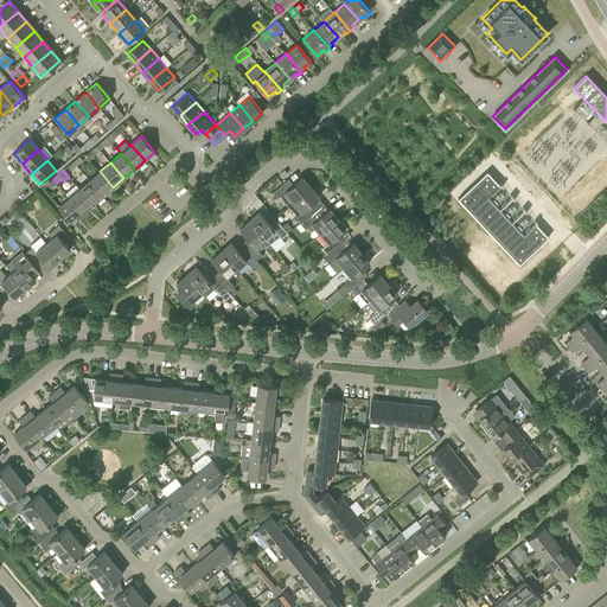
[(100,171),(89,180),(103,196),(113,187),(100,171)]
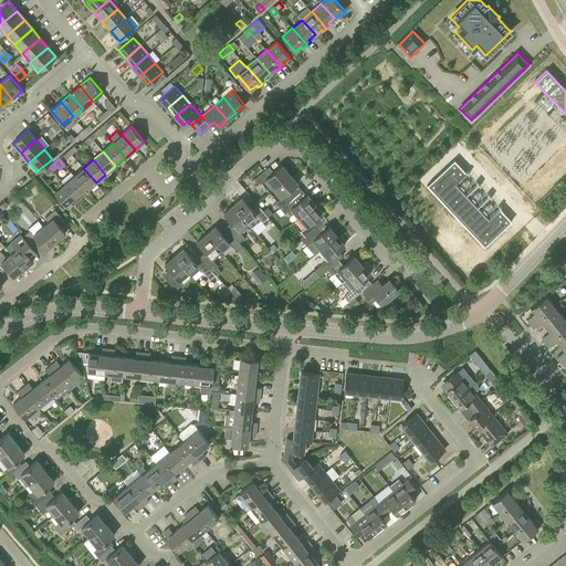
[(501,209),(488,221),(475,209),(464,197),(453,185),(467,173),(454,159),(427,185),(484,247),(512,221),(501,209)]
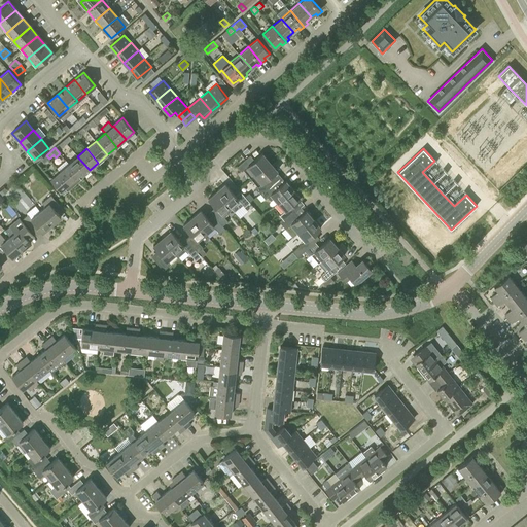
[(261,152),(252,162),(247,156),(237,166),(242,172),(244,170),(250,177),(269,161),(261,152)]
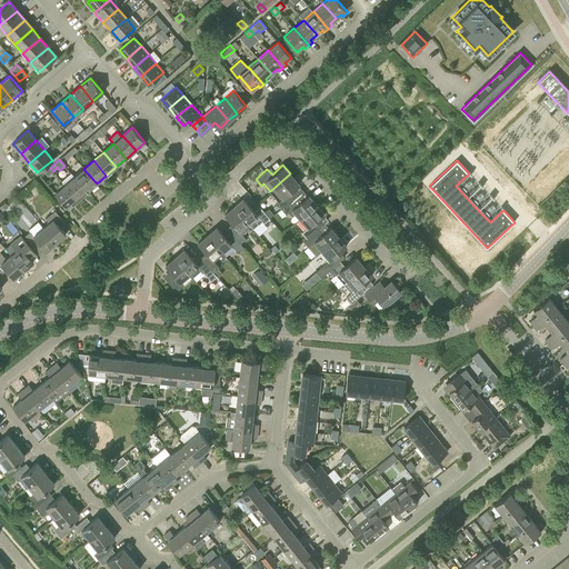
[(97,183),(83,169),(75,177),(87,191),(97,183)]
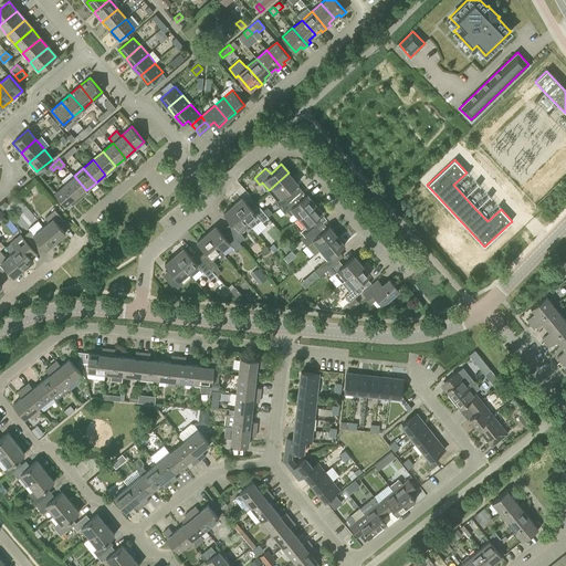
[(86,190),(74,176),(71,173),(61,180),(64,184),(77,199),(86,190)]
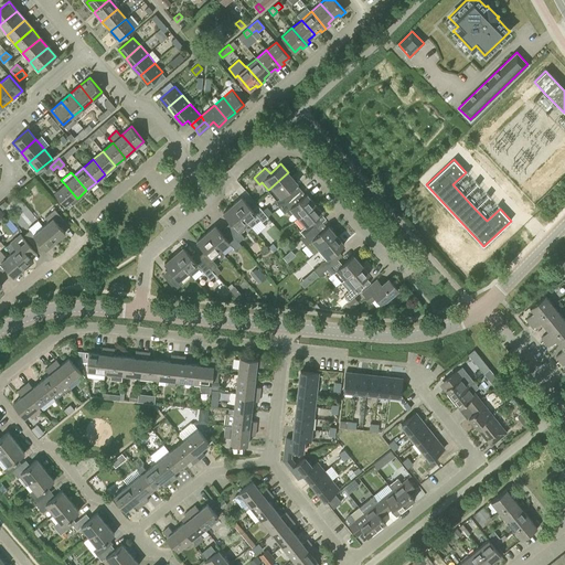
[(288,172),(268,190),(276,199),(274,201),(278,206),(290,196),(286,191),(297,182),(288,172)]
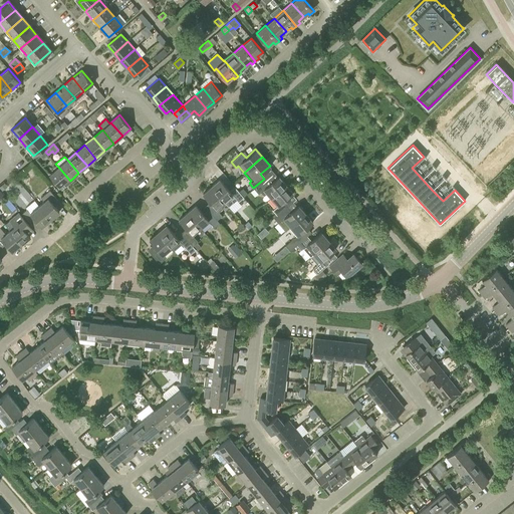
[(70,181),(58,167),(49,175),(61,188),(70,181)]
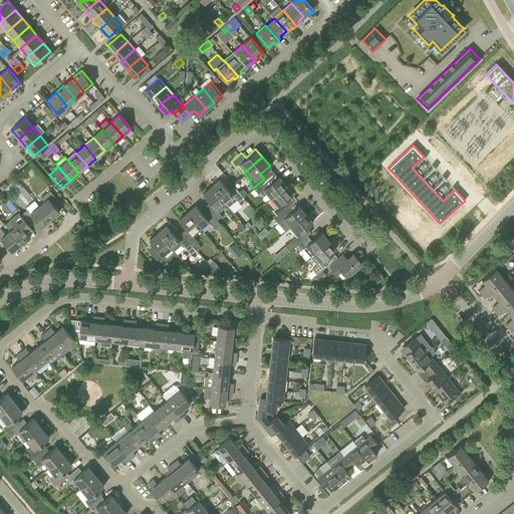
[(266,177),(264,179),(253,188),(258,193),(260,191),(264,196),(267,194),(270,197),(285,184),(278,176),(271,182),(266,177)]
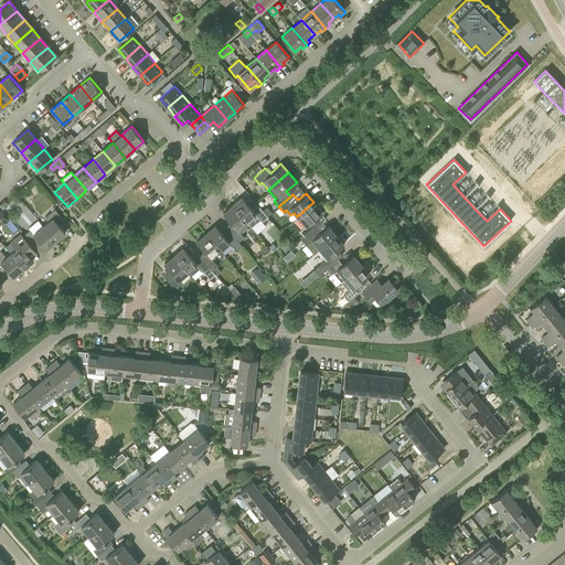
[(241,196),(232,204),(246,221),(252,227),(260,220),(262,221),(267,215),(257,204),(252,209),(241,196)]
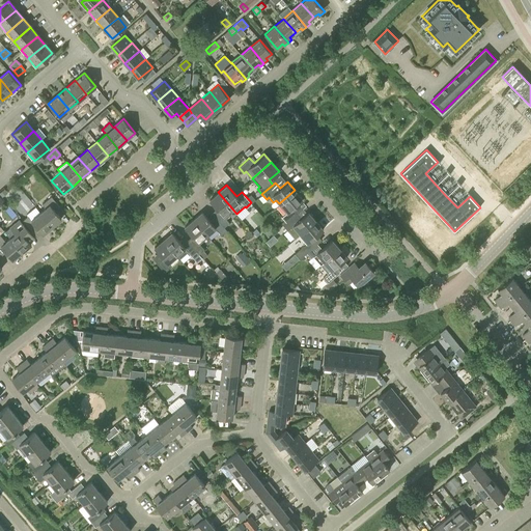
[(295,190),(279,203),(286,212),(281,216),(285,222),(294,216),(297,213),(295,211),(300,206),(297,203),(302,198),(295,190)]
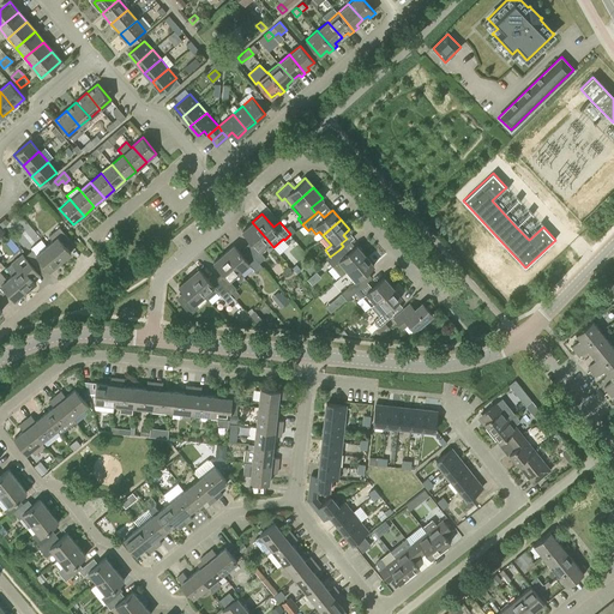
[(268,240),(252,222),(241,230),(253,245),(247,250),(251,253),(252,253),(259,262),(265,257),(260,252),(265,248),(262,245),(268,240)]
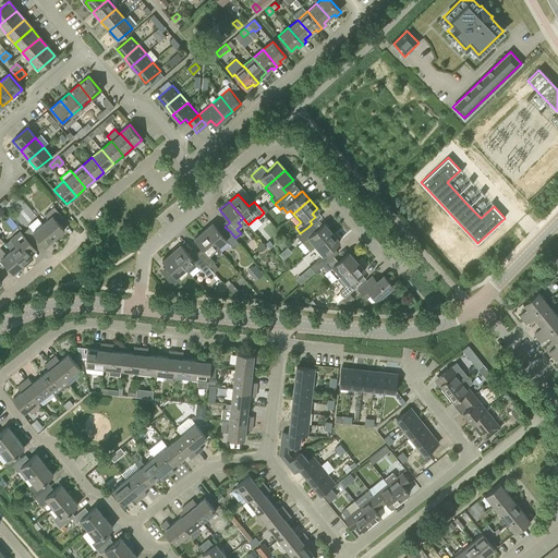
[(43,223),(55,238),(64,230),(58,221),(62,217),(53,206),(45,215),(48,219),(43,223)]
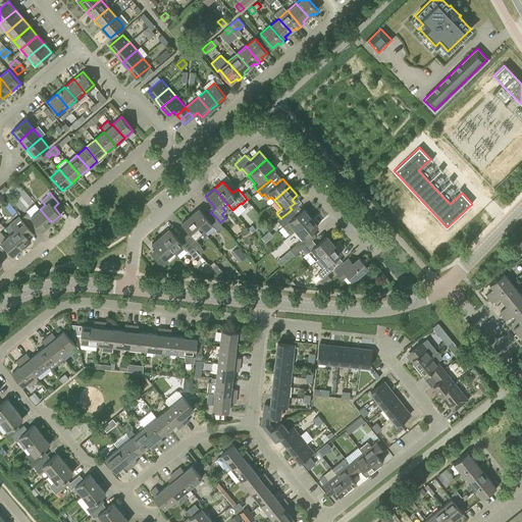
[(198,207),(190,215),(203,230),(211,223),(217,229),(222,225),(220,222),(214,215),(213,215),(209,219),(198,207)]
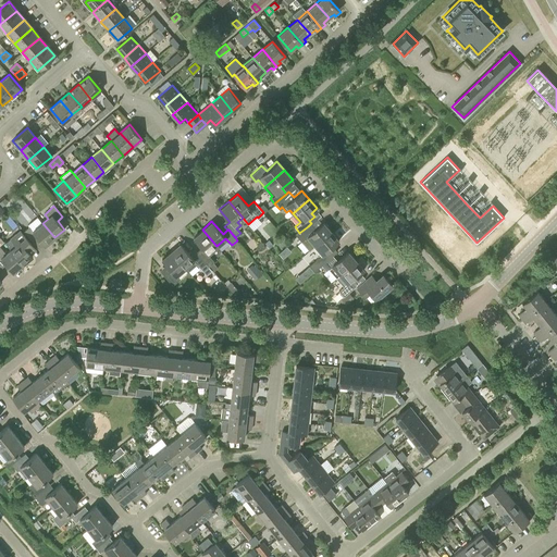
[(308,226),(299,233),(296,235),(309,250),(331,231),(323,222),(312,232),(308,226)]
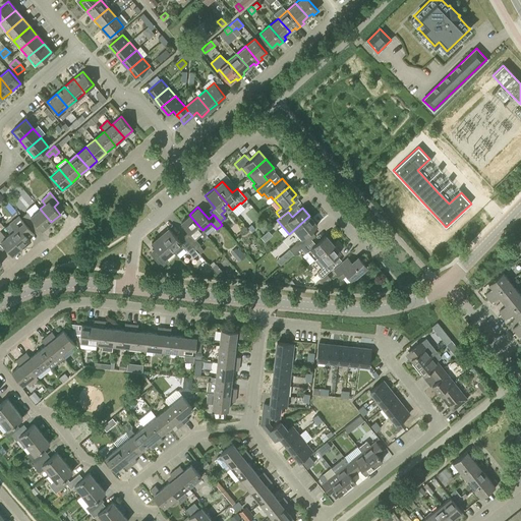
[(40,209),(31,216),(27,212),(22,217),(31,226),(36,222),(42,230),(51,222),(40,209)]
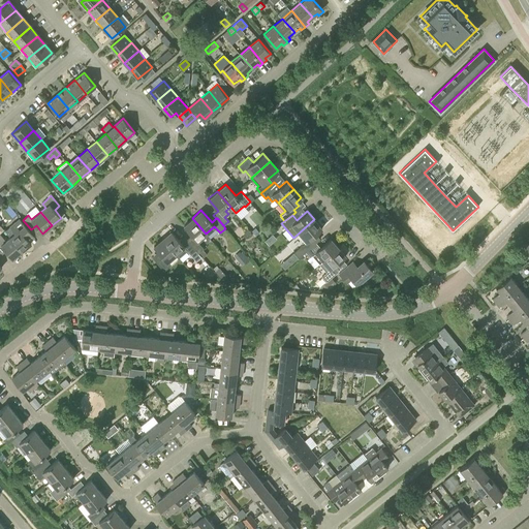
[(25,236),(29,231),(19,218),(9,226),(10,226),(5,230),(10,237),(22,251),(31,243),(25,236)]
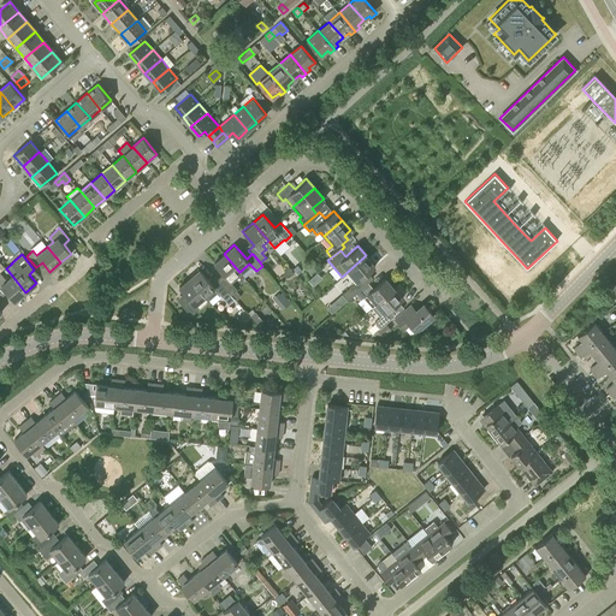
[(240,272),(224,254),(213,262),(223,273),(217,278),(227,290),(230,294),(236,289),(229,280),(240,272)]
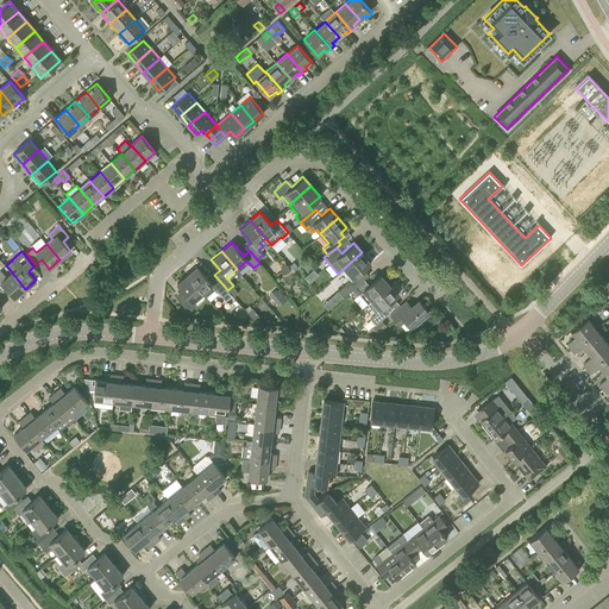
[(370,262),(362,252),(338,274),(338,275),(344,269),(351,277),(338,289),(343,296),(351,289),(363,278),(366,276),(360,270),(370,262)]
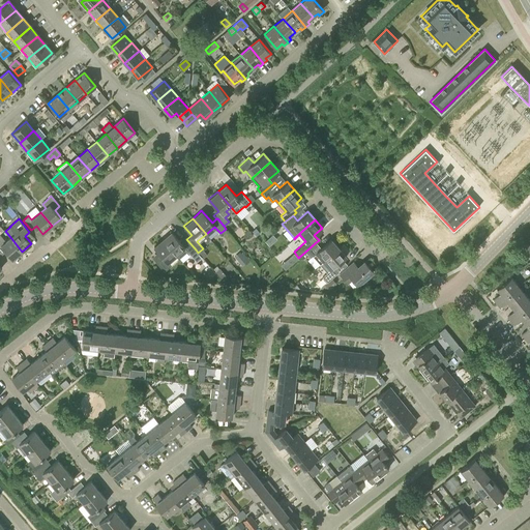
[(181,243),(171,231),(171,232),(172,233),(165,240),(163,238),(163,239),(164,241),(175,255),(178,258),(187,251),(190,254),(196,249),(186,239),(181,243)]
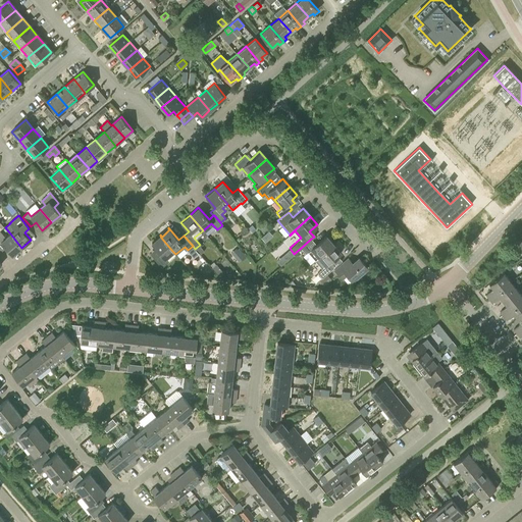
[(10,233),(6,238),(0,231),(0,250),(1,252),(6,248),(12,255),(21,248),(10,233)]
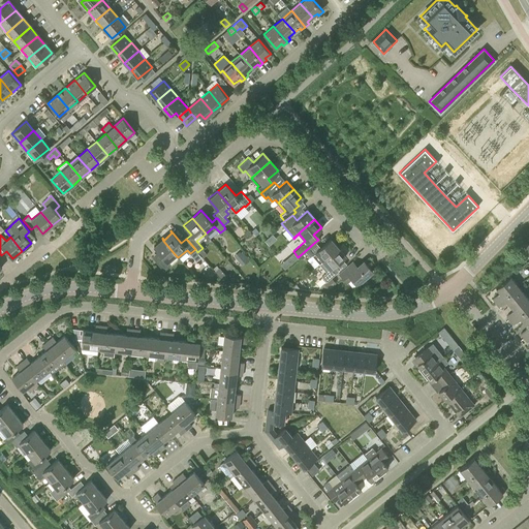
[(315,242),(305,251),(310,257),(312,255),(318,263),(338,247),(330,238),(320,247),(315,242)]
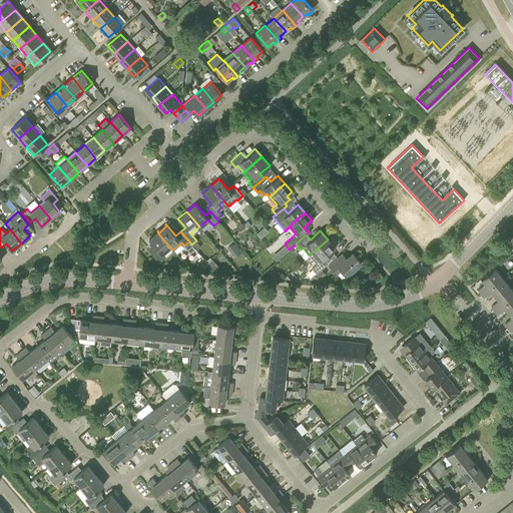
[(169,246),(158,233),(150,239),(149,238),(148,238),(159,250),(154,254),(158,260),(163,254),(161,253),(169,246)]
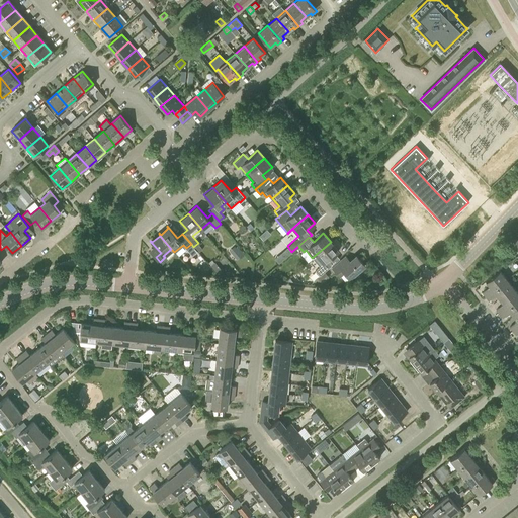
[(331,242),(312,258),(313,258),(316,256),(323,263),(316,269),(320,274),(332,263),(328,259),(338,250),(331,242)]
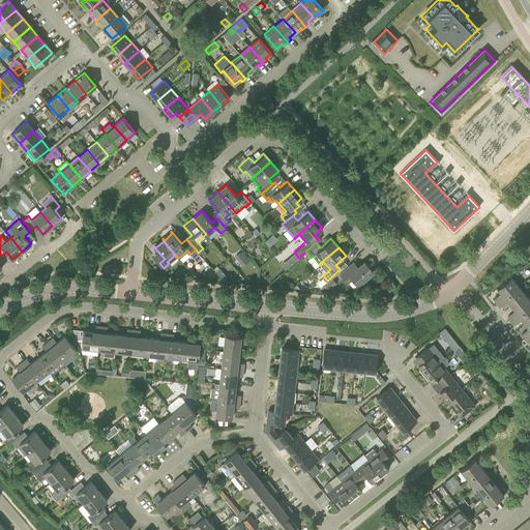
[(249,261),(243,254),(241,255),(239,254),(235,258),(242,266),(249,261)]
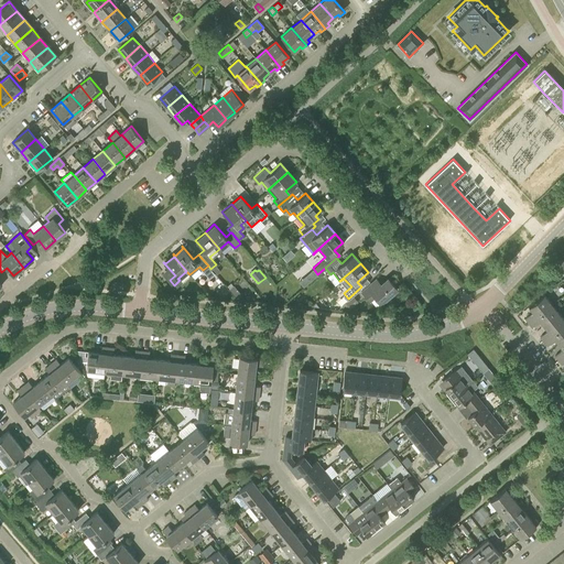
[(380,302),(397,289),(387,278),(380,283),(376,278),(361,291),(369,300),(375,295),(380,302)]
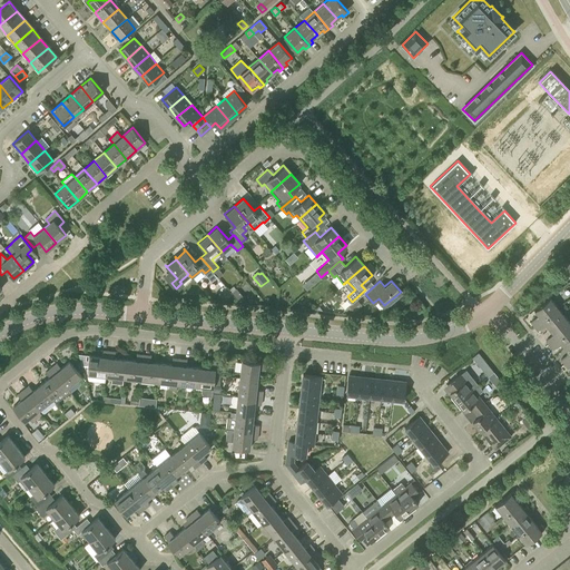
[(244,298),(236,288),(236,290),(233,286),(229,290),(232,293),(239,303),(244,298)]
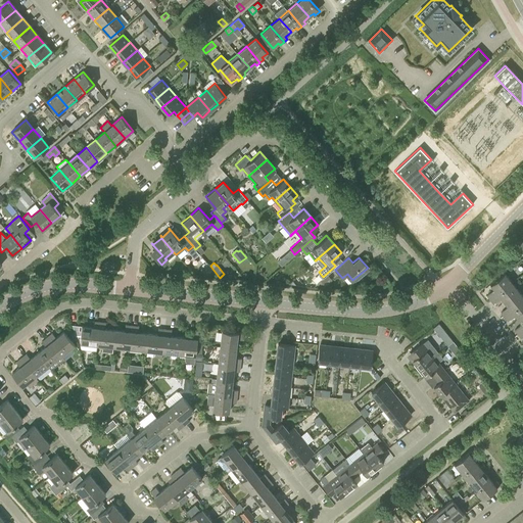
[(328,273),(320,279),(325,285),(332,278),(328,273)]
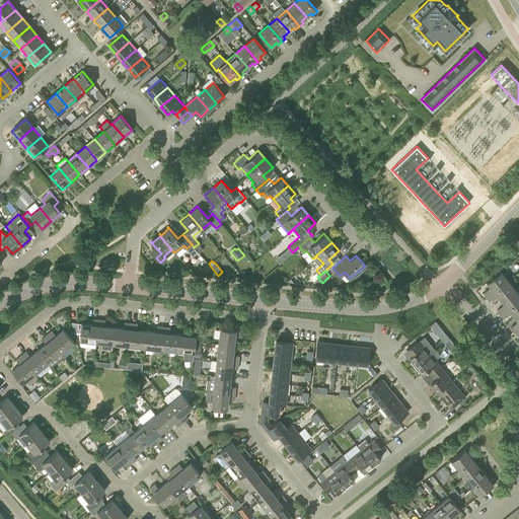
[(487,282),(491,288),(483,293),(487,297),(508,280),(501,271),(487,282)]
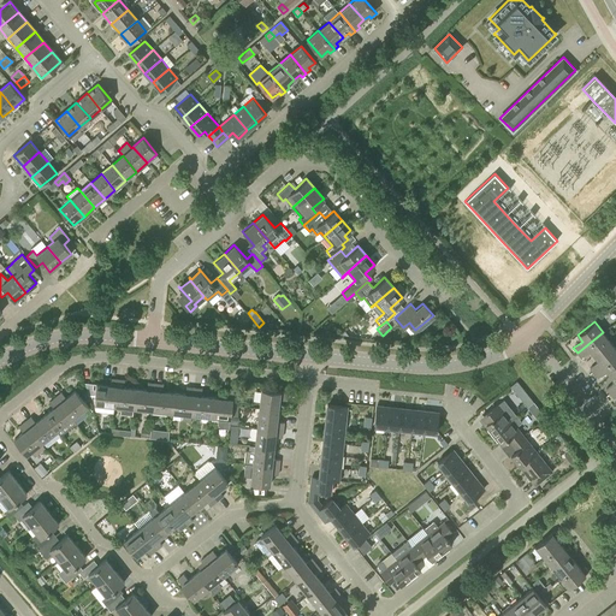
[(611,343),(603,332),(578,353),(581,357),(590,350),(594,356),(611,343)]
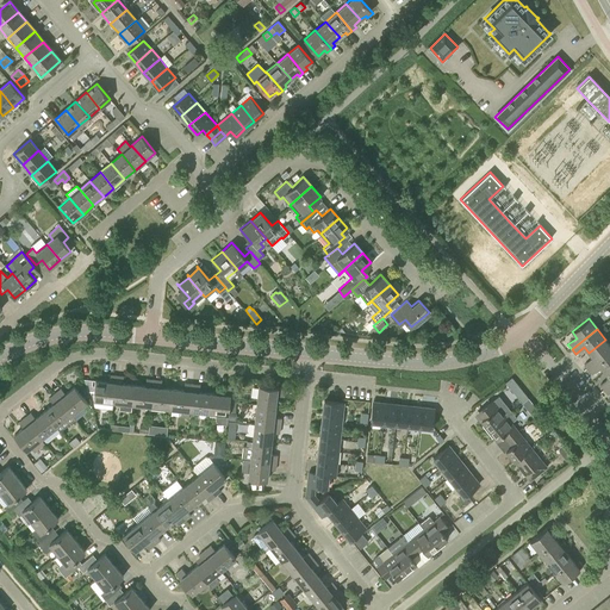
[(589,353),(592,359),(584,365),(587,369),(609,350),(609,346),(605,340),(589,353)]
